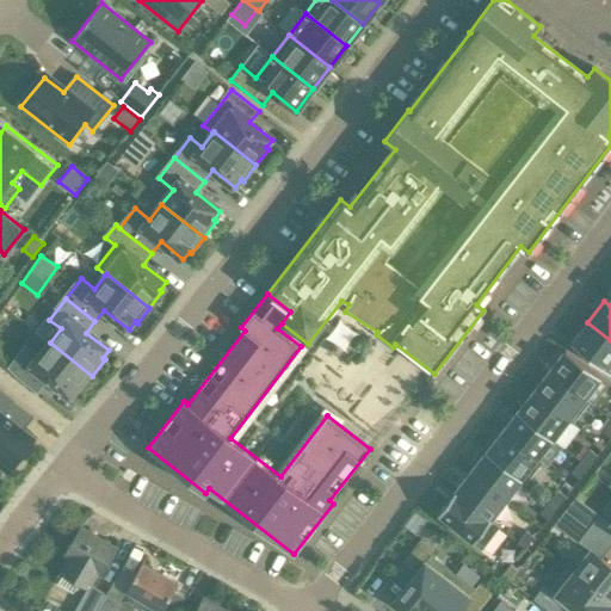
[(610,340),(587,322),(571,344),(610,375),(610,340)]
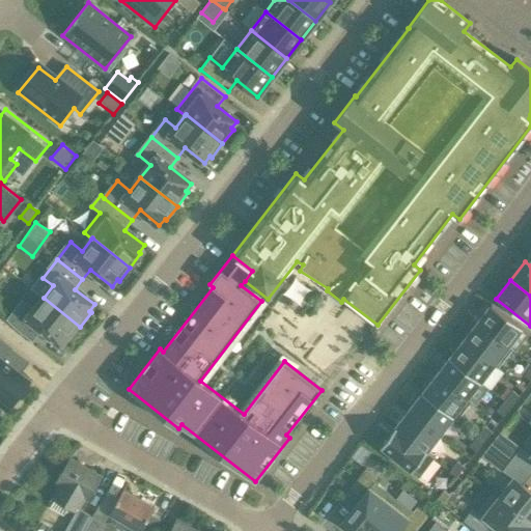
[(80,327),(44,298),(33,310),(23,302),(8,322),(17,329),(33,342),(43,330),(62,345),(67,339),(70,340),(80,327)]
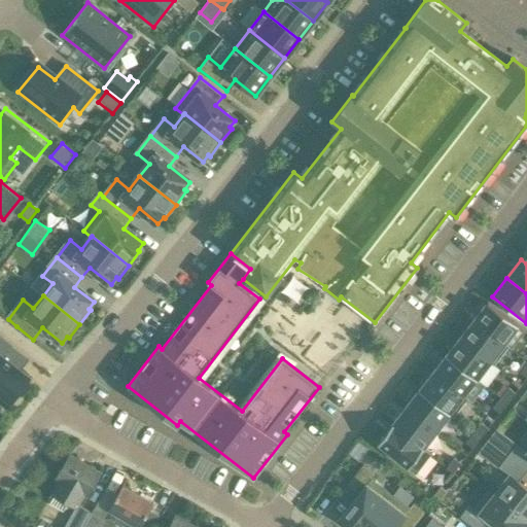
[(518,325),(487,302),(473,319),(504,343),(518,325)]
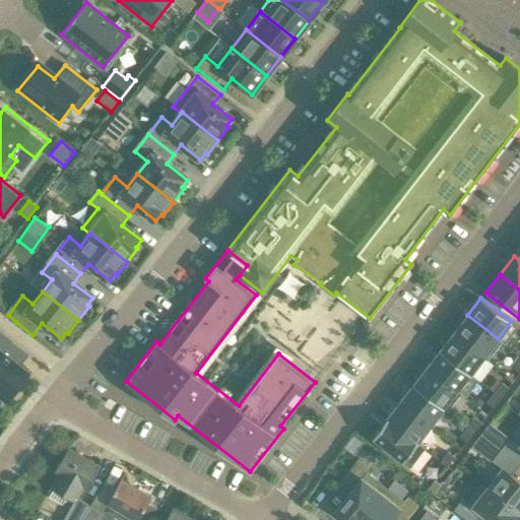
[(498,338),(467,315),(454,332),(484,355),(483,358),(488,361),(502,341),(498,338)]
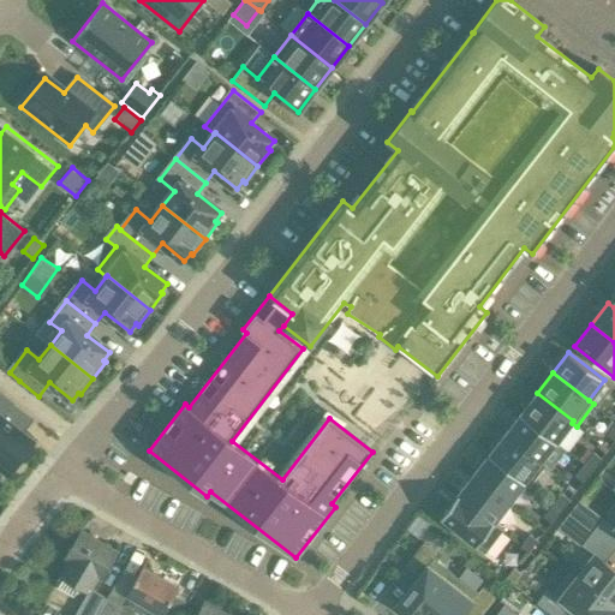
[(0,470),(6,476),(10,470),(13,472),(27,457),(23,453),(33,441),(4,419),(15,405),(0,393),(0,470)]
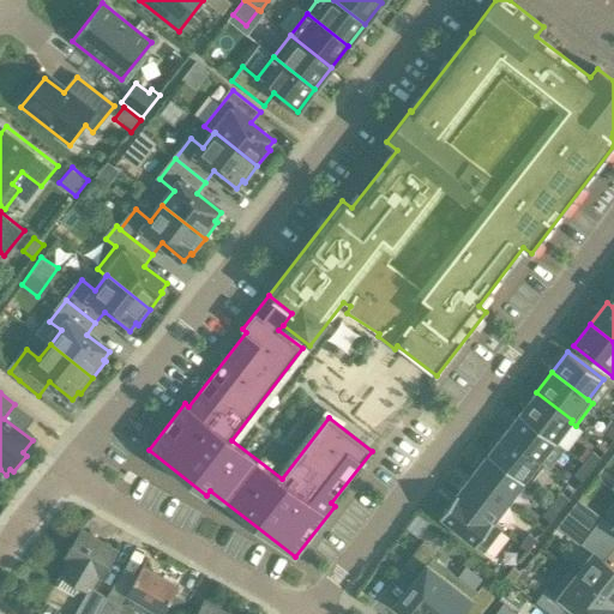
[(572,420),(536,392),(519,414),(555,441),(571,422),(572,420)]
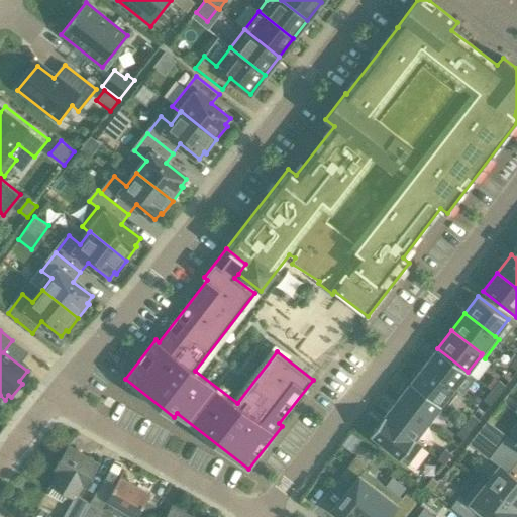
[(468,372),(437,348),(424,366),(454,389),(455,388),(468,372)]
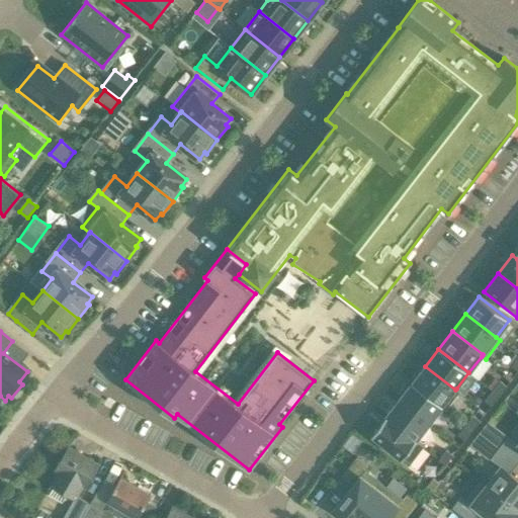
[(455,390),(425,366),(412,383),(442,408),(441,408),(445,411),(459,392),(456,389),(455,390)]
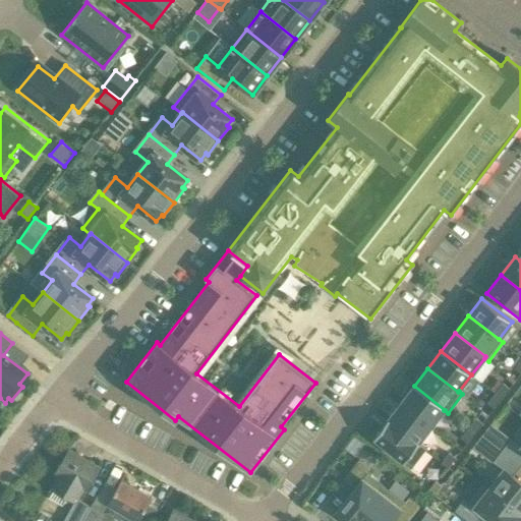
[(496,394),(502,399),(510,389),(503,384),(496,394)]
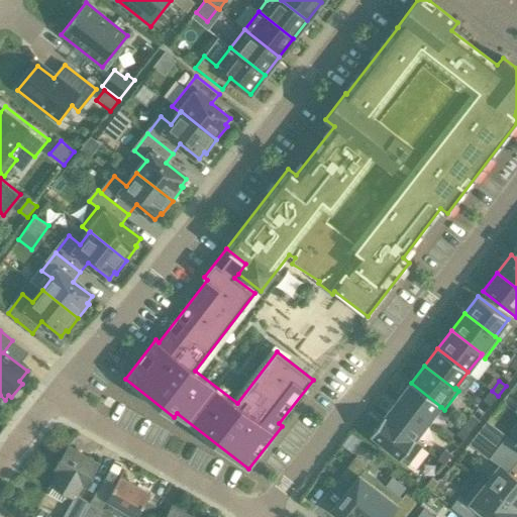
[(441,407),(411,383),(397,401),(427,424),(440,407),(441,407)]
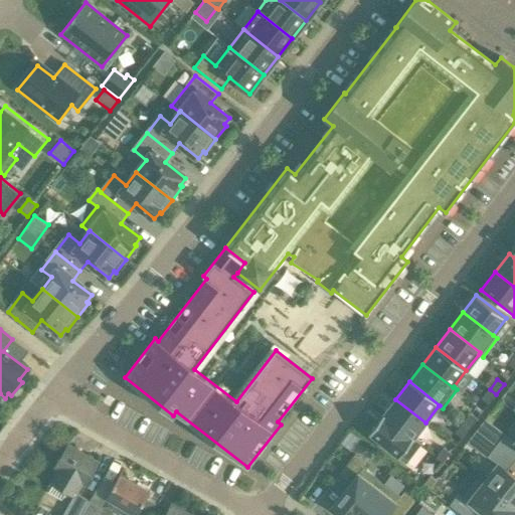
[(489,403),(496,394),(490,389),(482,398),(489,403)]
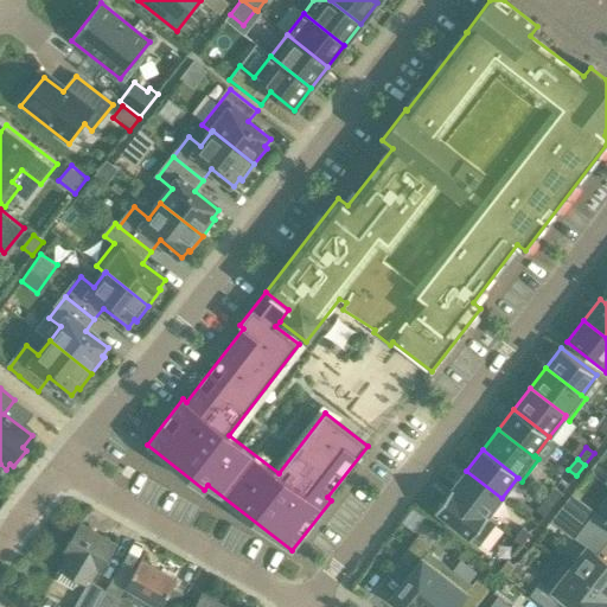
[(502,498),(466,471),(451,491),(486,518),(487,517),(502,498)]
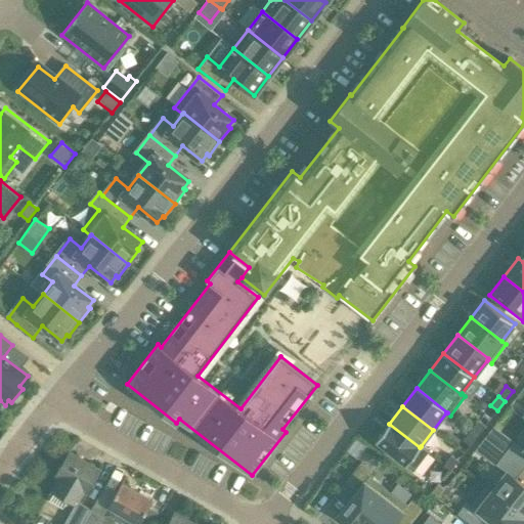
[(471,431),(478,436),(485,426),(479,421),(471,431)]
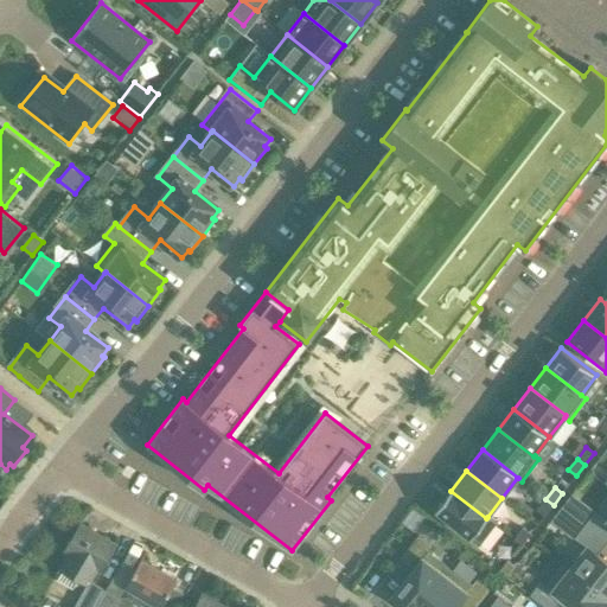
[(486,518),(451,491),(435,511),(479,545),(497,524),(487,517),(486,518)]
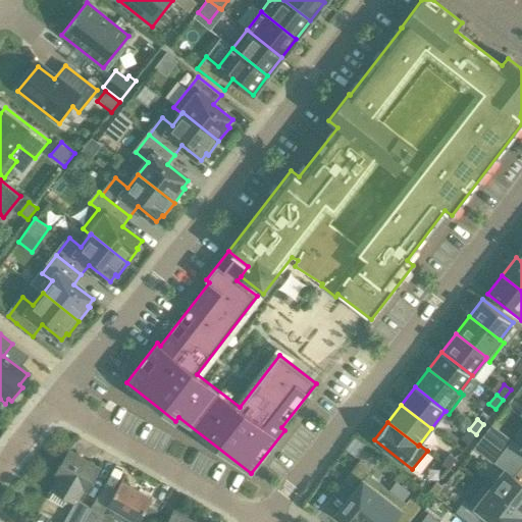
[(468,444),(476,434),(469,429),(462,438),(468,444)]
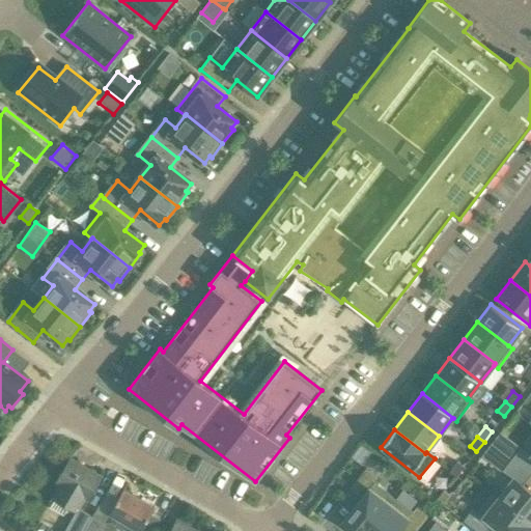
[(520,447),(511,459),(530,474),(530,454),(530,455),(520,447)]
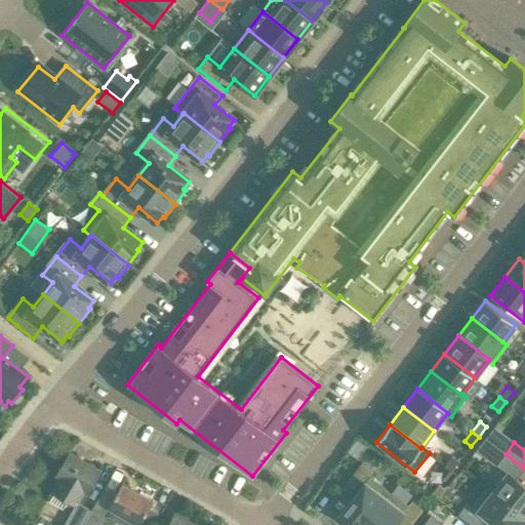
[(75,505),(65,524),(64,524),(82,524),(92,510),(80,502),(85,493),(86,494),(101,470),(70,452),(55,477),(59,479),(52,491),(55,493),(50,501),(64,510),(68,500),(75,505)]
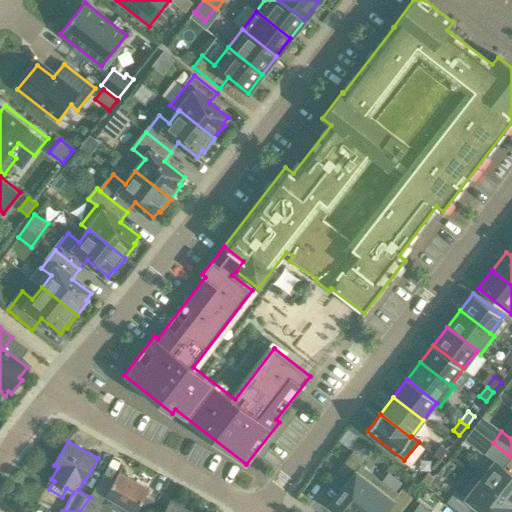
[(480,480),(511,504),(511,475),(504,469),(511,458),(511,457),(493,443),(484,454),(494,462),(480,480)]
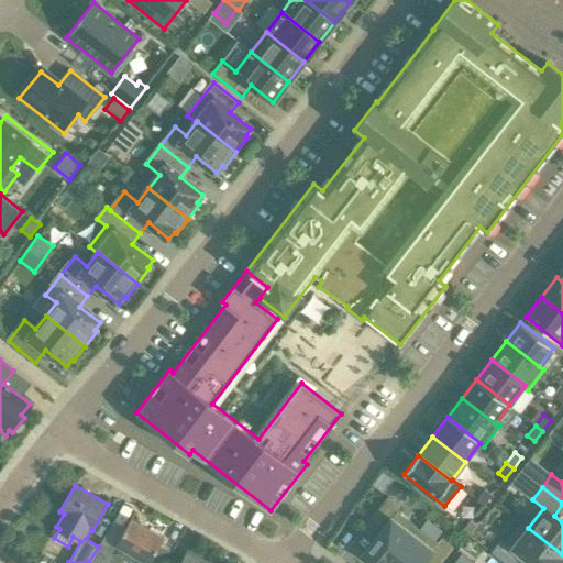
[(484,506),(493,495),(485,489),(477,500),(484,506)]
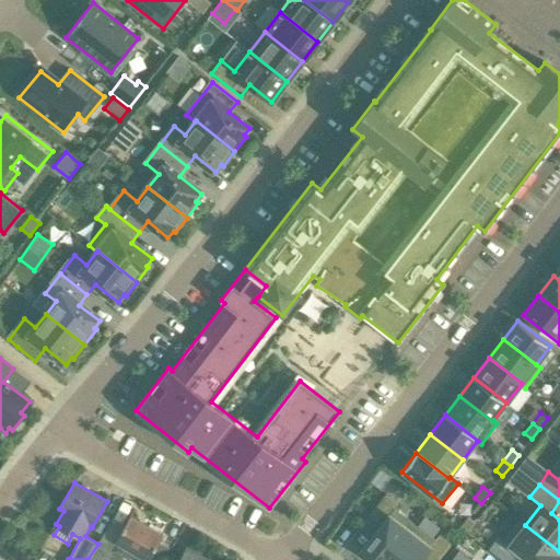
[(382,525),(361,551),(372,559),(386,559),(415,524),(394,509),(398,503),(386,494),(370,515),(382,525)]
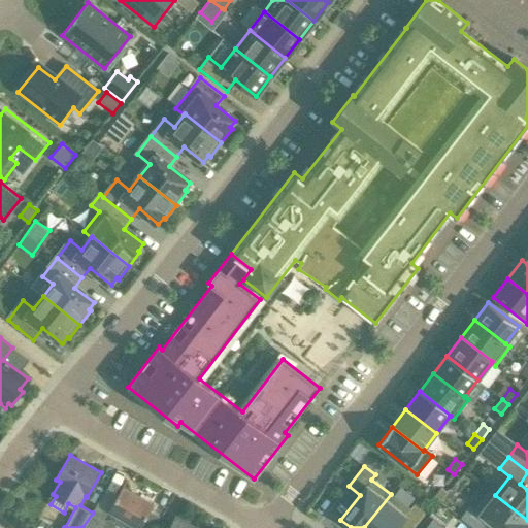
[(109,509),(110,510),(121,517),(139,527),(154,503),(124,485),(109,509)]
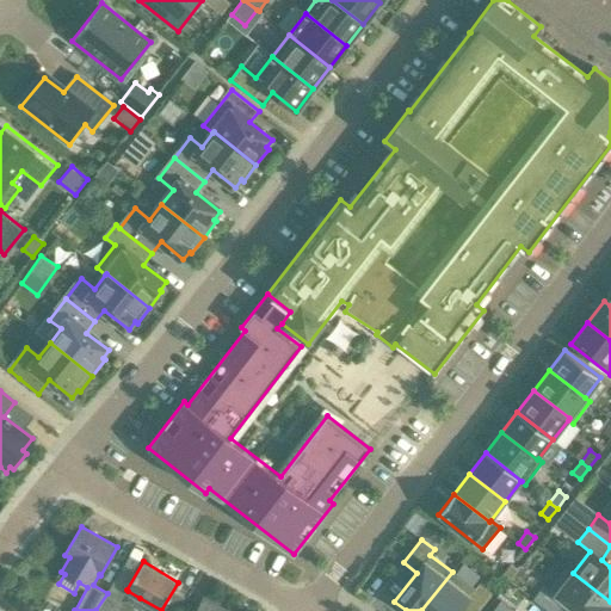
[(510,582),(519,571),(513,566),(511,565),(501,575),(510,582)]
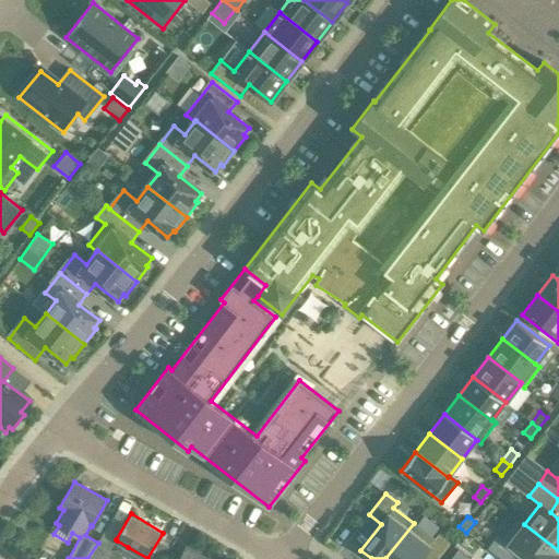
[(513,558),(518,554),(525,558),(554,558),(558,554),(558,550),(524,524),(519,519),(502,540),(497,536),(487,548),(500,558),(513,558)]
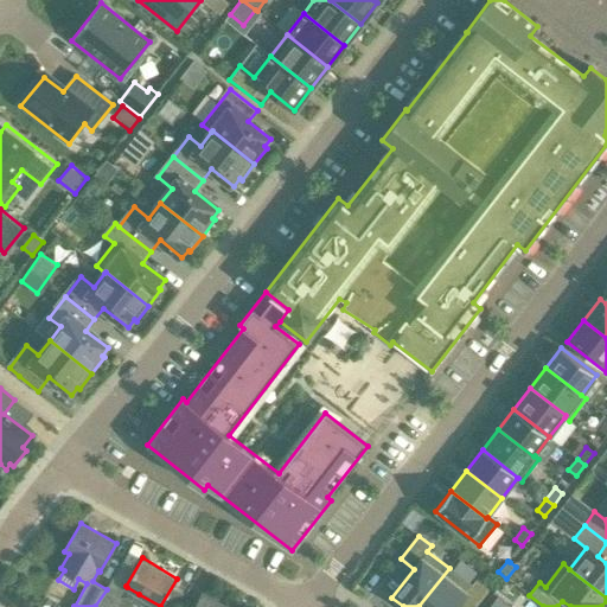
[(472,586),(449,568),(419,606),(475,606),(489,590),(475,580),(472,586)]
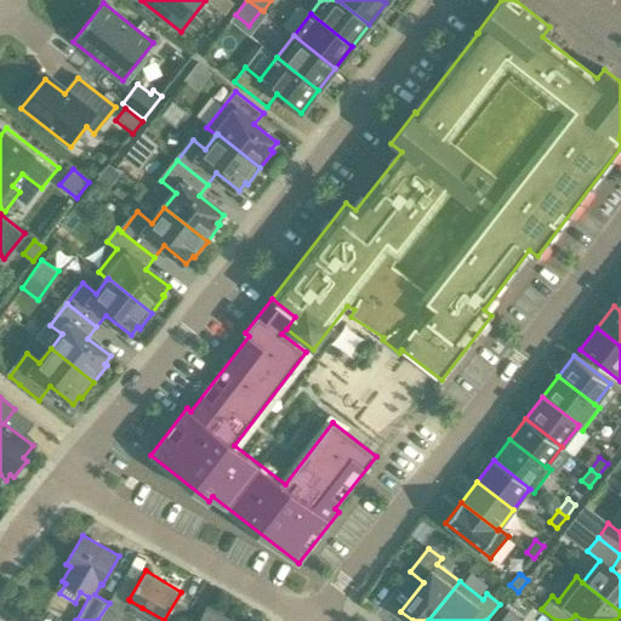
[(134,620),(136,619),(109,603),(97,620),(134,620)]
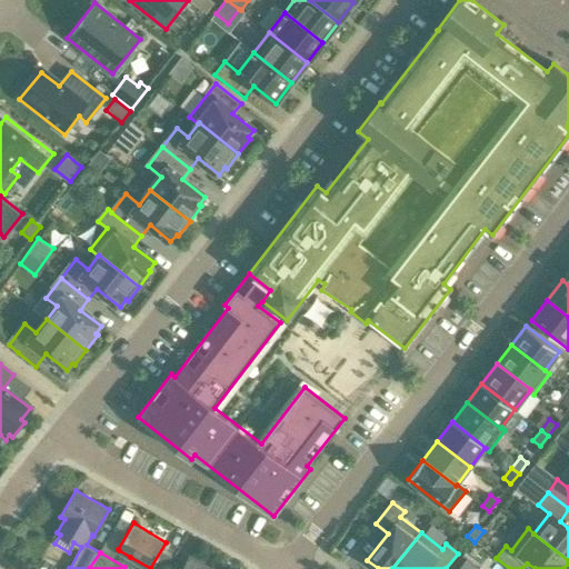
[(211,568),(190,557),(182,568),(211,568)]
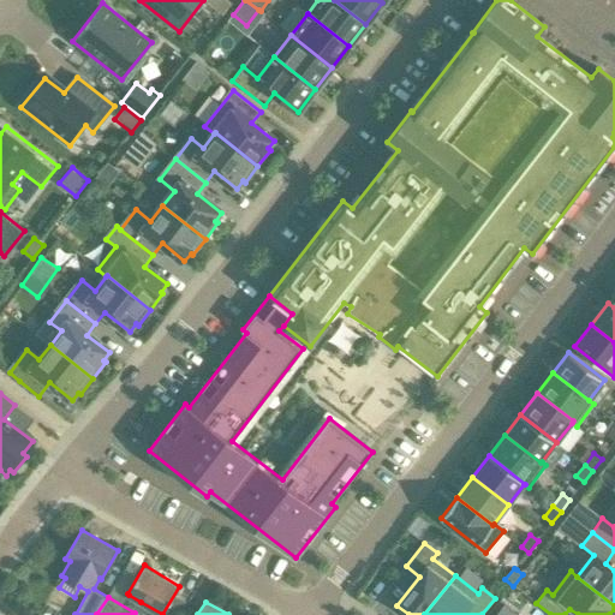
[(517,614),(503,604),(495,614),(517,614)]
